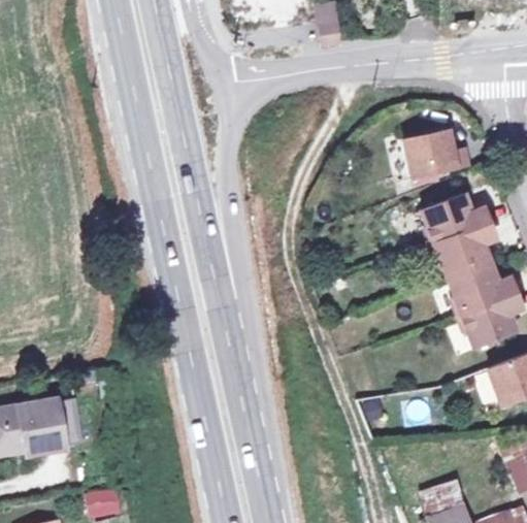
[(228,0),(233,21),(297,13),(294,0),(228,0)]
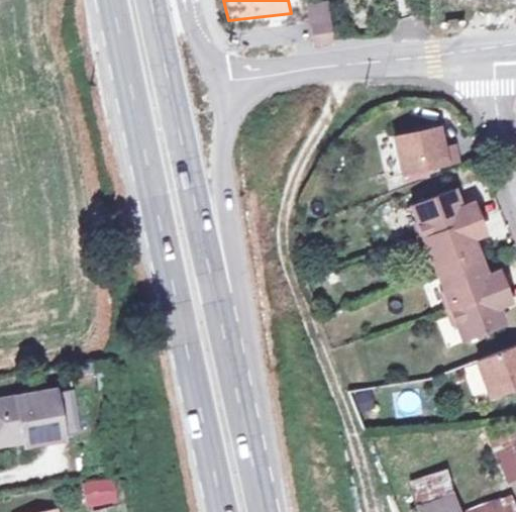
[(311,28),(314,48),(334,45),(334,40),(329,11),(309,14),(311,28)]
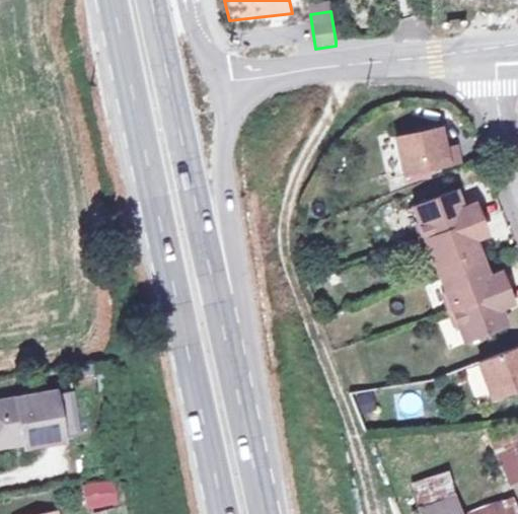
[(397,140),(407,176),(461,163),(457,146),(445,148),(440,130),(397,140)]
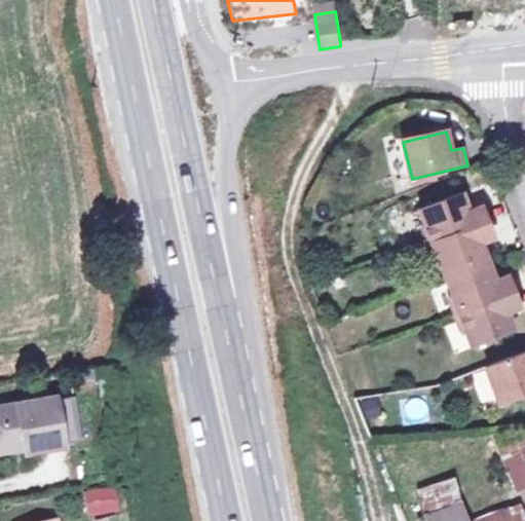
[(461,191),(421,208),(435,242),(448,276),(462,310),(477,345),(518,329),(511,310),(521,306),(509,276),(498,281),(490,261),(482,240),(493,236),(488,221),(482,207),(470,212),(461,191)]
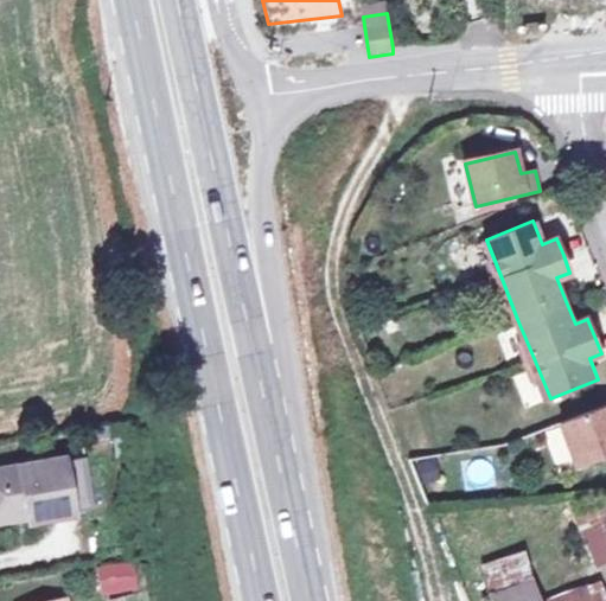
[(605,404),(562,423),(578,465),(605,452),(605,404)]
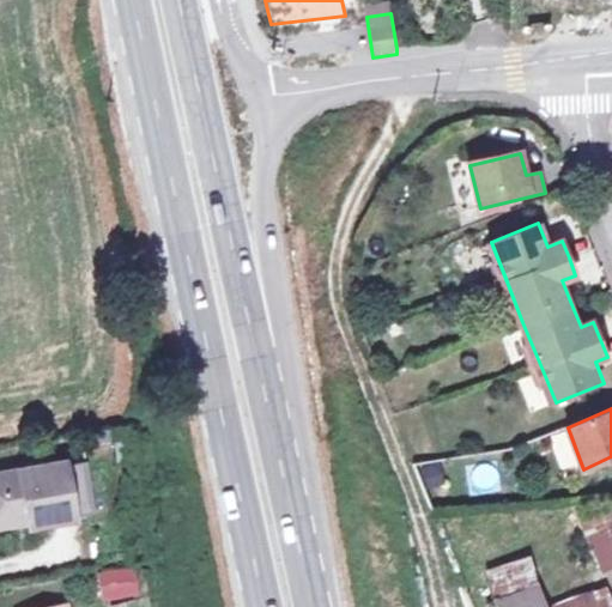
[(0,479),(0,532),(28,527),(29,533),(74,524),(64,468),(0,479)]
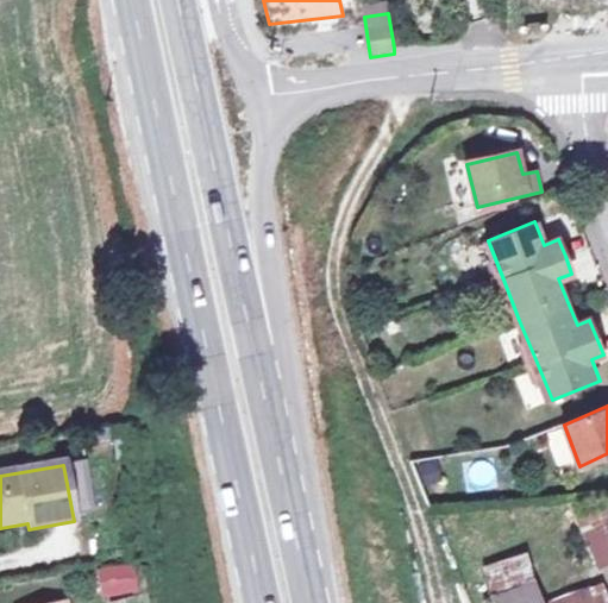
[(100,602),(133,600),(131,570),(98,572),(100,602)]
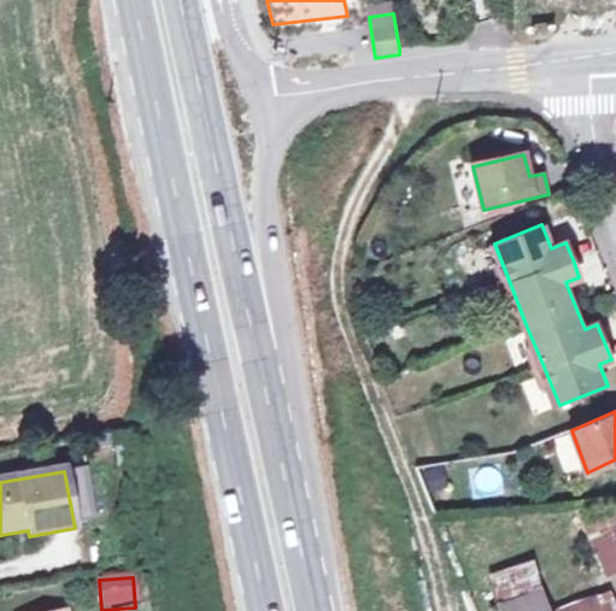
[(555,610),(549,592),(506,607),(508,610),(555,610)]
